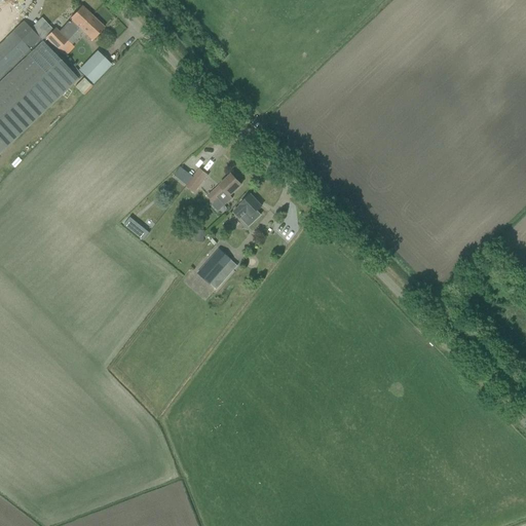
[(69,40),(91,15),(82,7),(59,32),(57,30),(46,40),(58,50),(58,51),(59,50),(67,41),(69,40)]
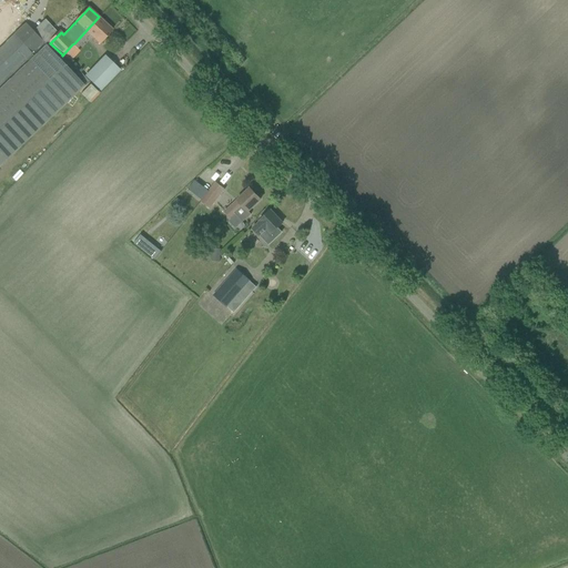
[(74,43),(72,44),(77,49),(90,36),(91,36),(100,44),(105,38),(113,30),(99,17),(74,43)]
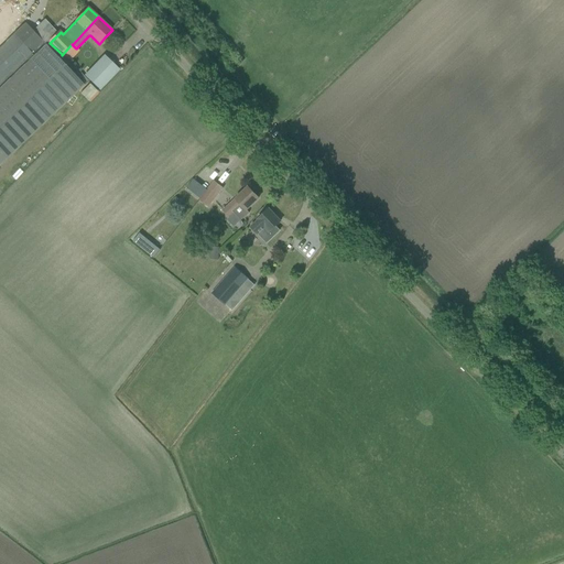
[(0,47),(0,83),(43,42),(25,23),(0,47)]
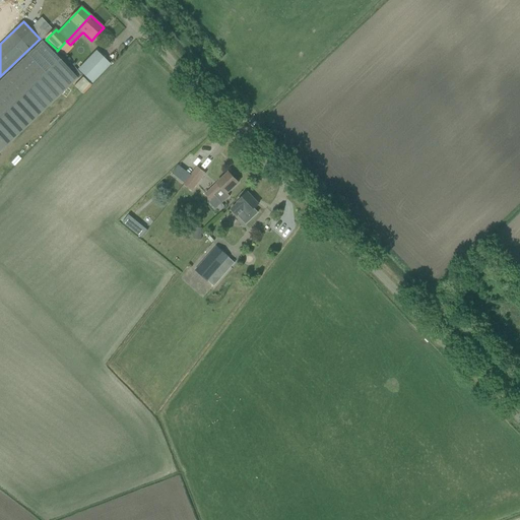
[(0,150),(77,78),(81,74),(58,50),(57,51),(57,50),(53,54),(43,42),(0,81),(0,150)]
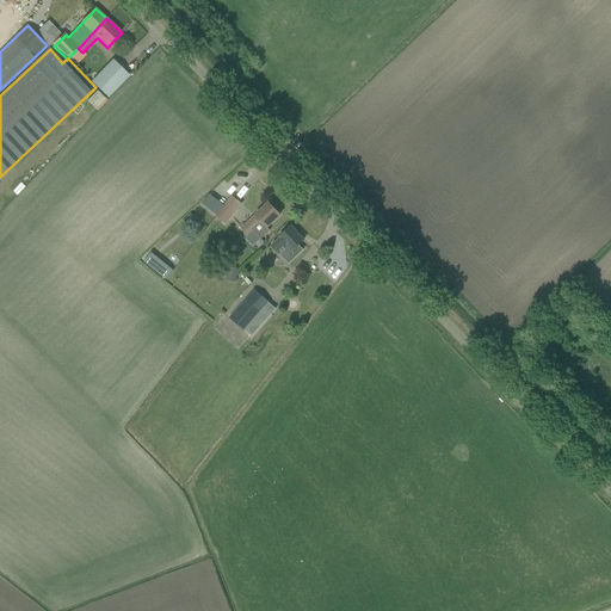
[(107,98),(129,75),(113,60),(92,82),(107,98)]
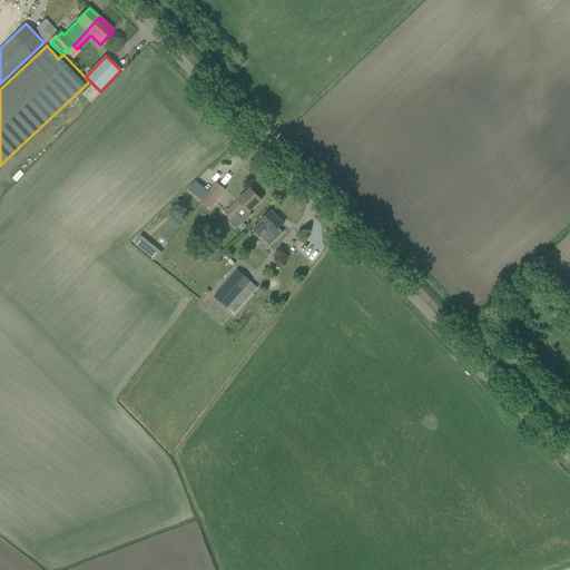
[(200,202),(208,208),(224,190),(216,184),(200,202)]
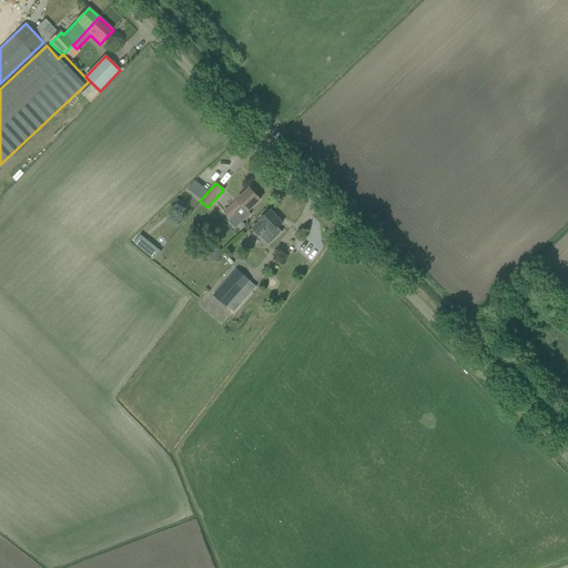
[(235,214),(243,223),(251,215),(249,212),(253,208),(261,200),(250,189),(242,196),(224,213),(230,220),(235,214)]
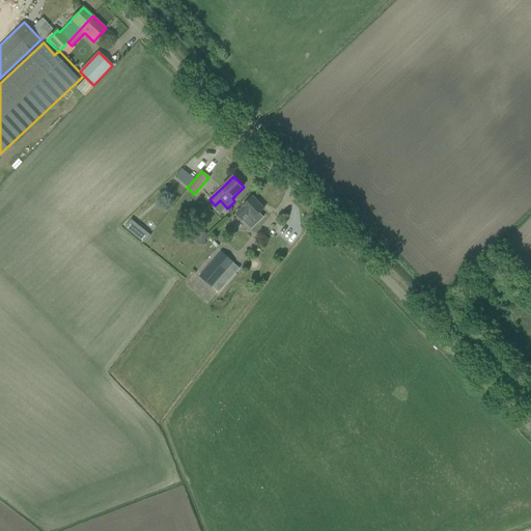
[(165,185),(159,191),(163,195),(169,189),(165,185)]
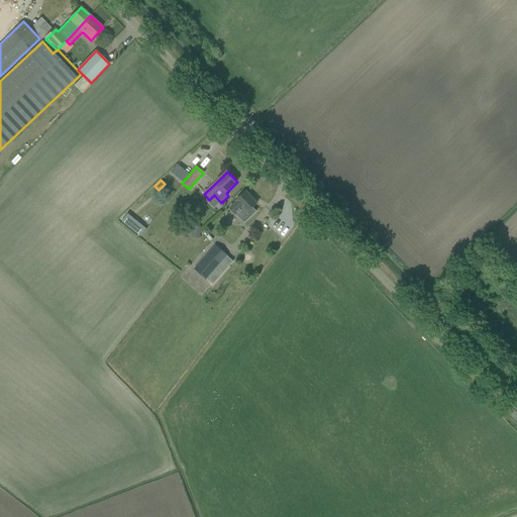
[(236,215),(244,223),(256,212),(252,208),(257,203),(246,192),(238,198),(236,201),(236,202),(229,208),(236,215)]
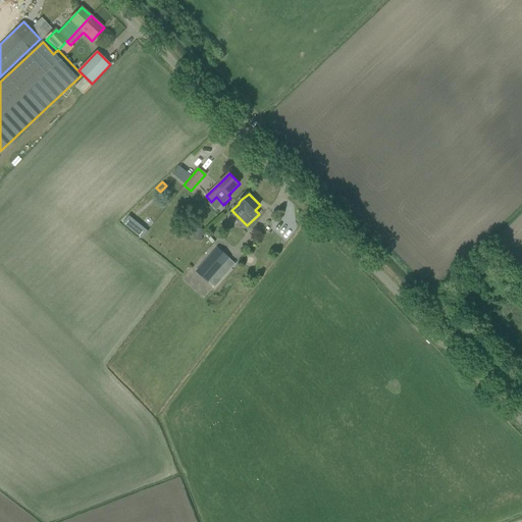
[(128,216),(122,223),(142,239),(148,231),(128,216)]
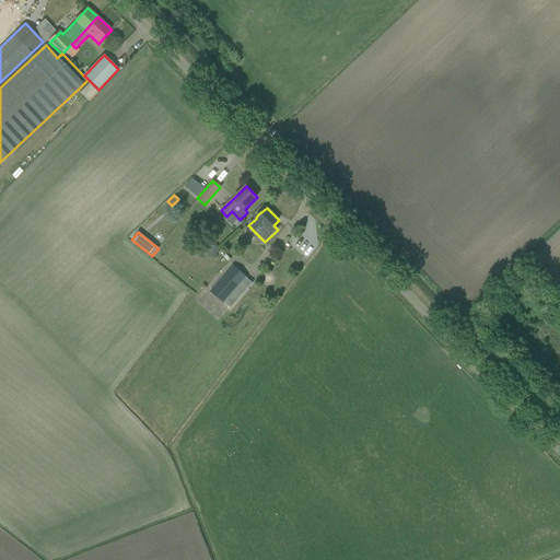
[(209,245),(208,258),(217,258),(218,246),(209,245)]
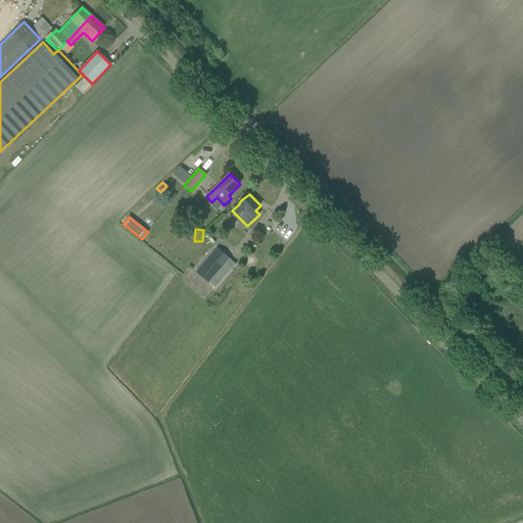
[(196,272),(214,287),(225,275),(226,276),(236,264),(218,247),(196,272)]
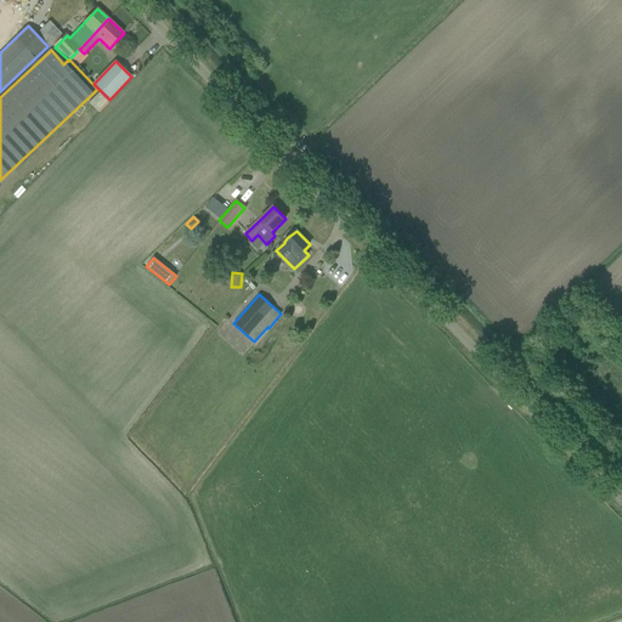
All buildings are outlined.
